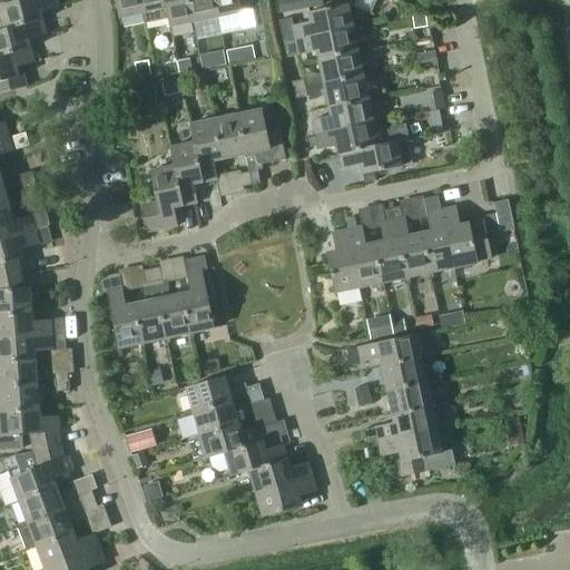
[(59,6),(56,0),(21,0),(17,1),(0,5),(0,15),(5,29),(5,30),(42,19),(40,11),(59,6)]
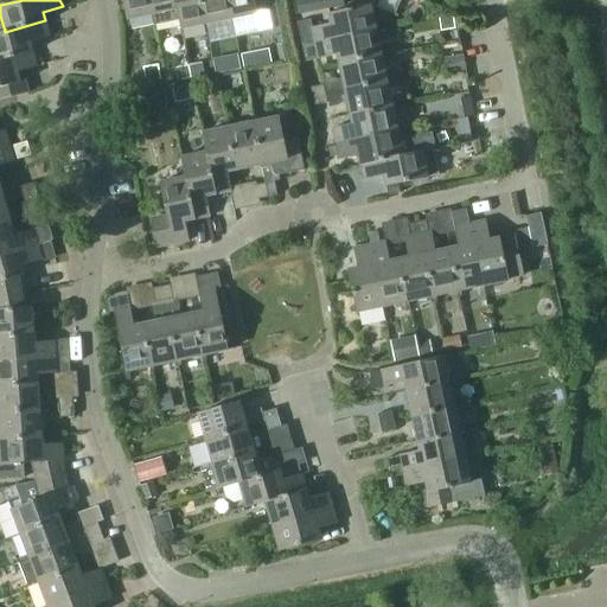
[(152,12),(148,0),(122,0),(128,23),(131,23),(131,17),(152,12)]
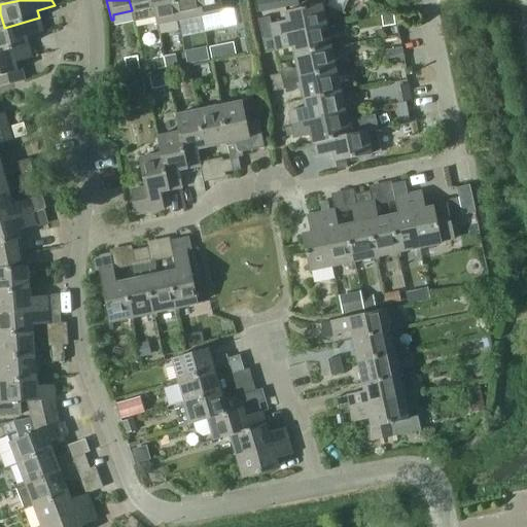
[(157,24),(152,0),(129,0),(132,10),(134,23),(155,18),(156,23),(153,24),(154,27),(157,27),(157,24)]
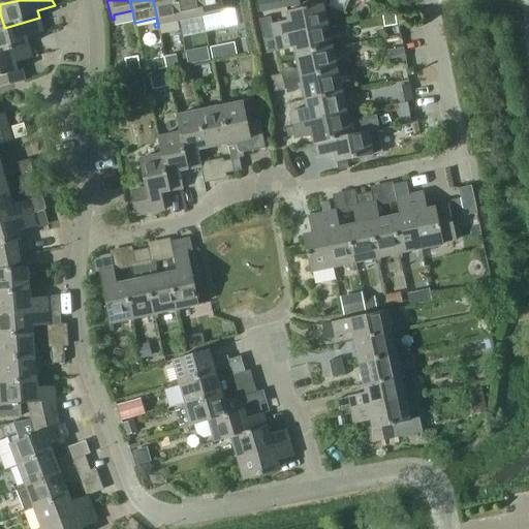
[(153,0),(158,24),(178,20),(181,20),(177,0),(153,0)]
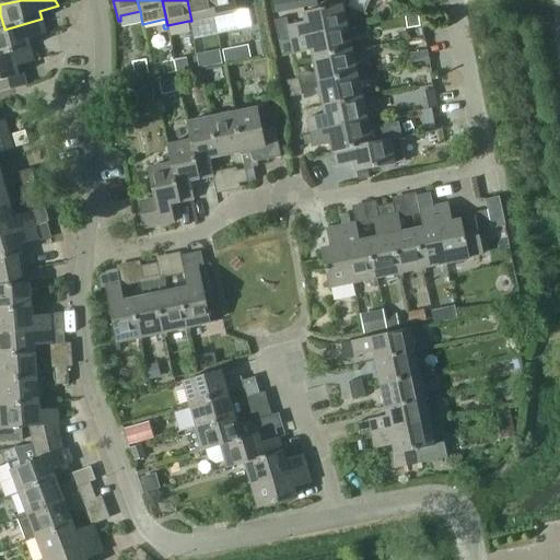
[(187,0),(191,21),(211,16),(213,16),(210,0),(187,0)]
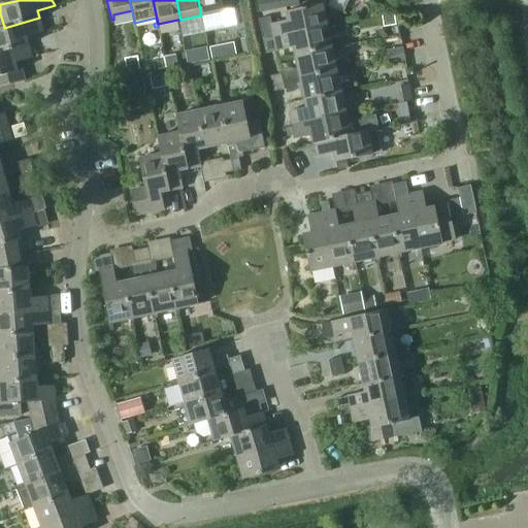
[(198,0),(201,15),(202,20),(206,19),(205,14),(224,10),(222,0),(198,0)]
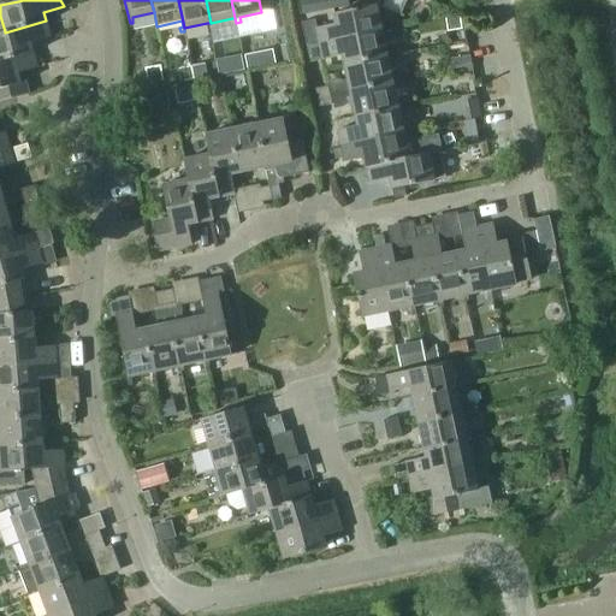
[(349,5),(348,0),(300,0),(303,15),(349,5)]
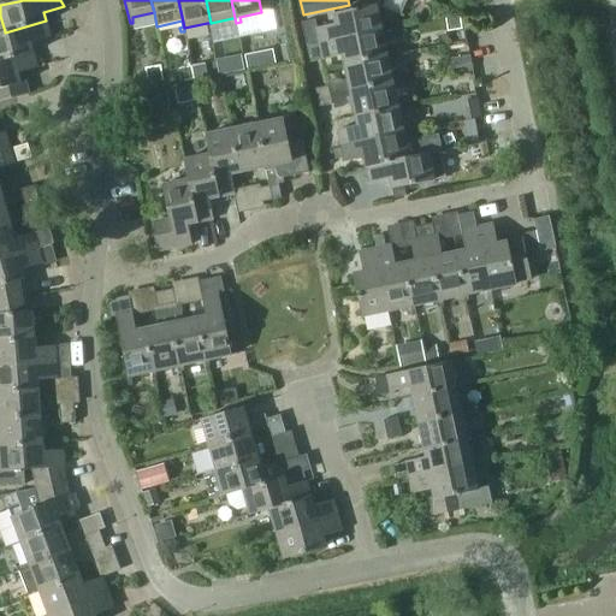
[(314,19),(301,22),(306,45),(317,43),(319,42),(381,30),(377,7),(377,4),(333,13),(336,23),(317,27),(314,19)]
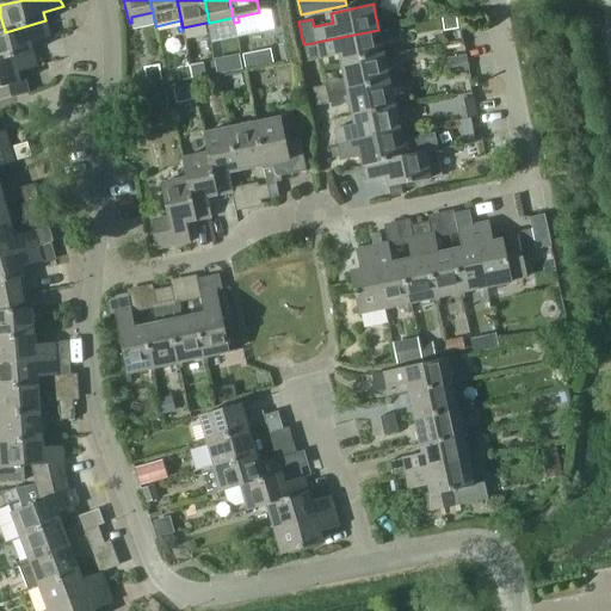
[(460,30),(457,16),(442,19),(444,32),(460,30)]
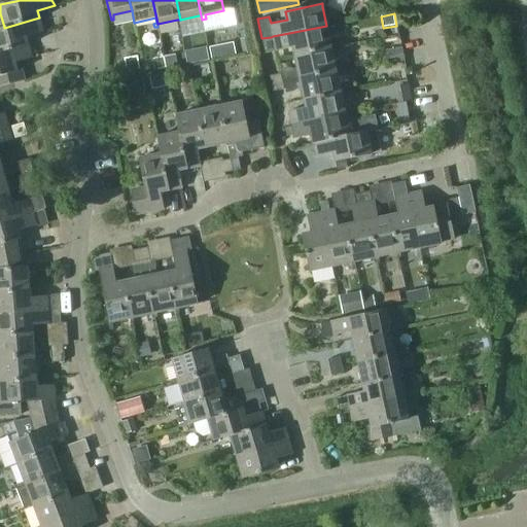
[(43,31),(39,18),(4,28),(4,27),(0,27),(0,51),(28,43),(26,36),(43,31)]
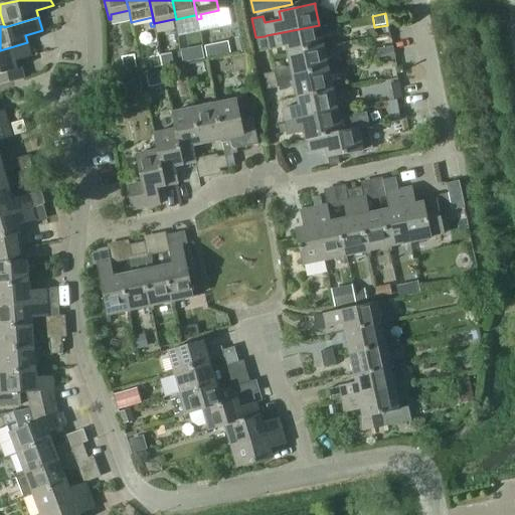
[(265,36),(255,37),(259,51),(268,50),(270,49),(286,46),(288,52),(323,45),(319,25),(267,35),(265,36)]
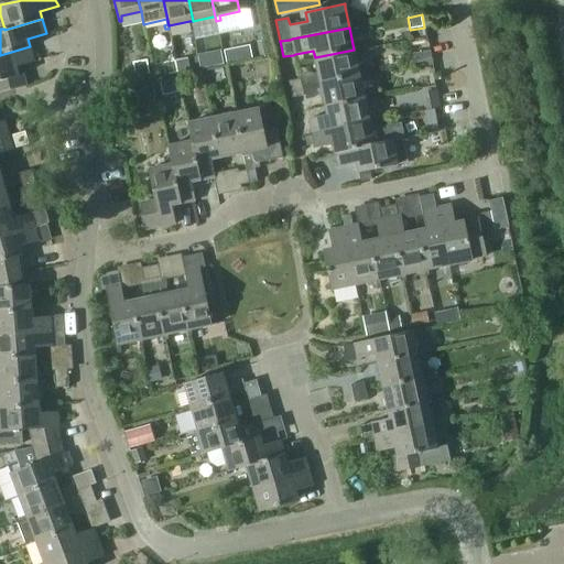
[(271,56),(268,40),(257,42),(260,58),(271,56)]
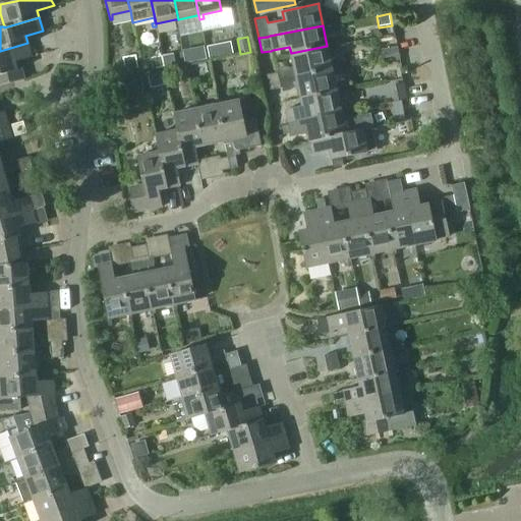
[(215,58),(238,54),(236,41),(212,45),(215,58)]
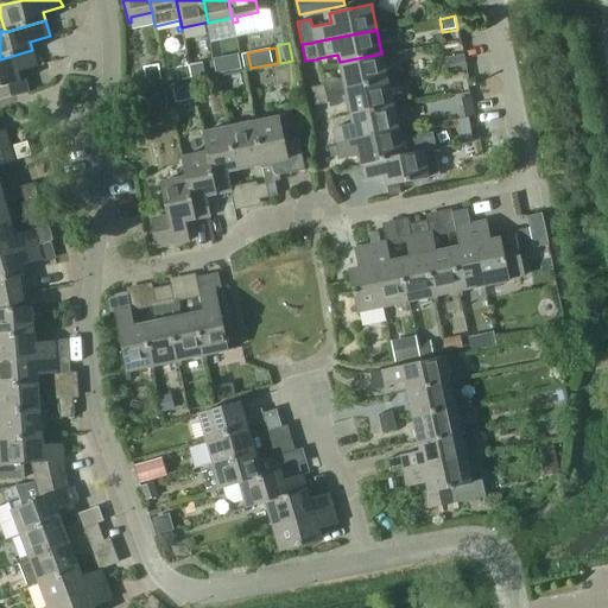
[(0,59),(0,99),(27,92),(24,77),(19,78),(18,71),(37,65),(32,50),(0,59)]
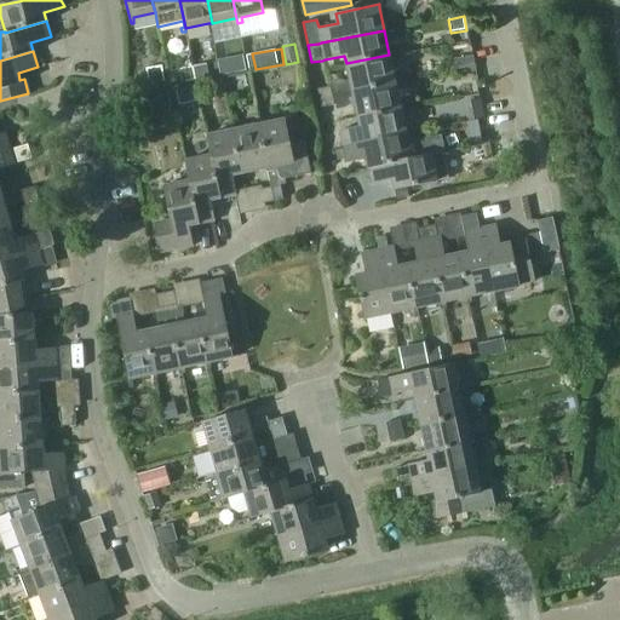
[(246,70),(242,55),(217,61),(219,75),(246,70)]
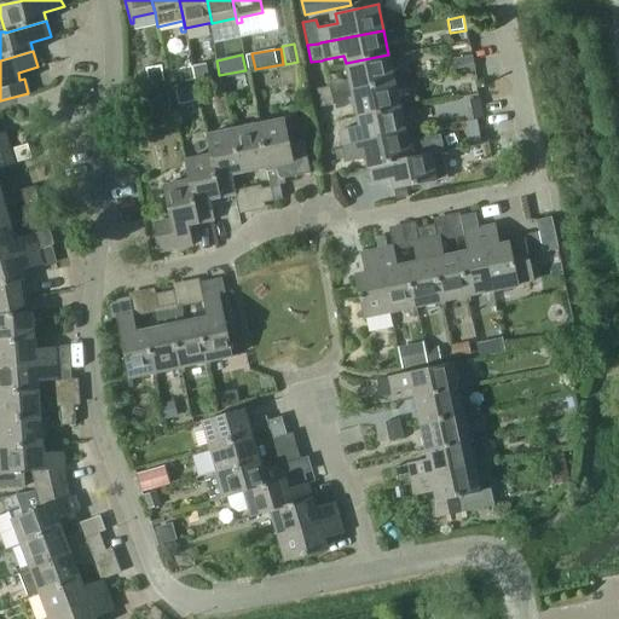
[(330,85),(317,87),(318,96),(333,93),(351,90),(394,80),(389,56),(388,55),(346,63),(350,80),(330,85)]
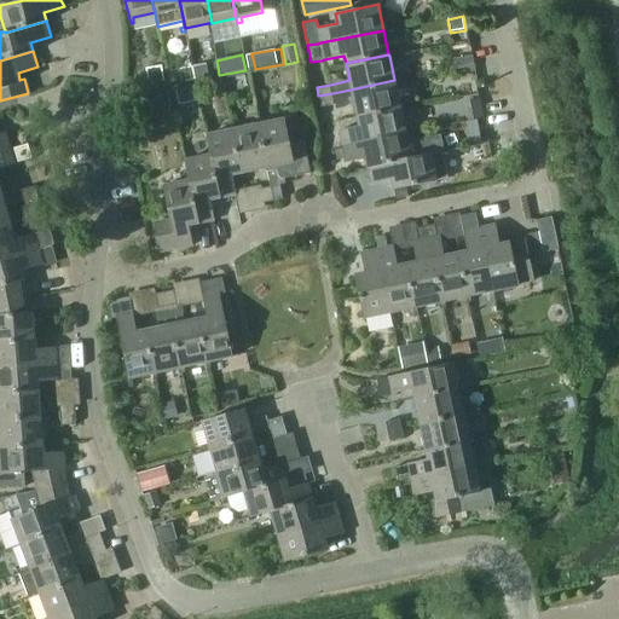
[(470,55),(451,58),(453,69),(473,65),(470,55)]
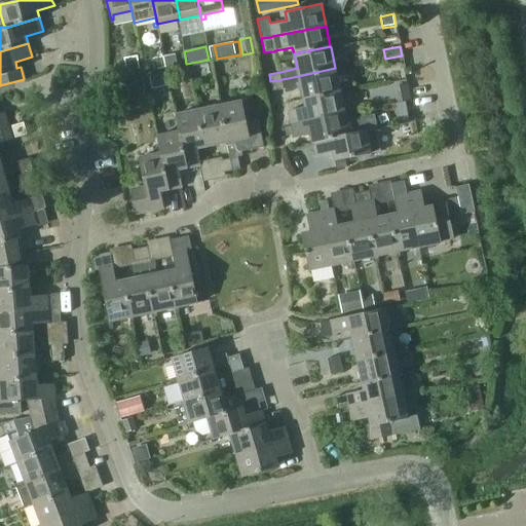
[(163,58),(165,67),(177,65),(174,54),(163,58)]
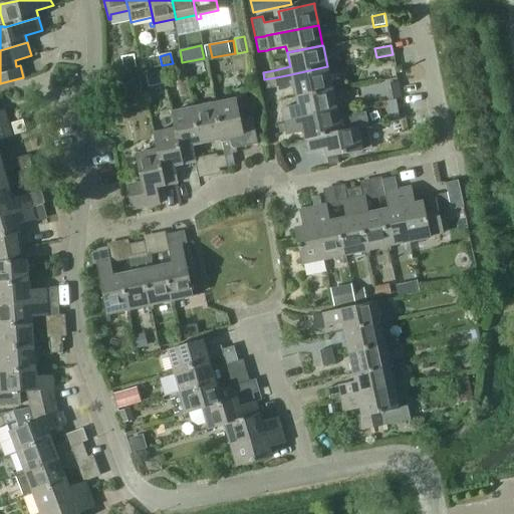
[(137,67),(135,55),(121,57),(123,69),(137,67)]
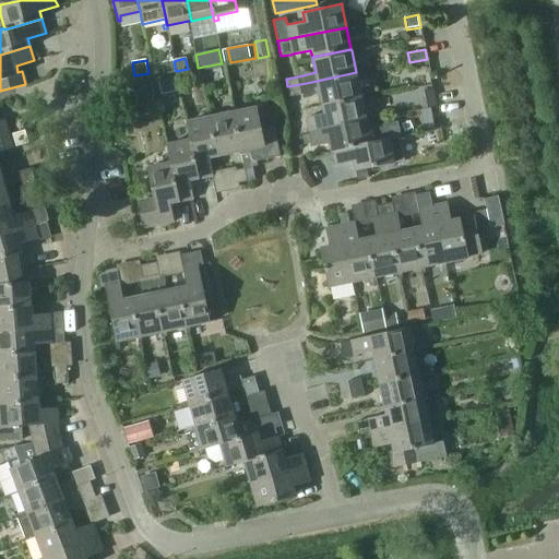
[(176,71),(174,61),(162,63),(164,74),(176,71)]
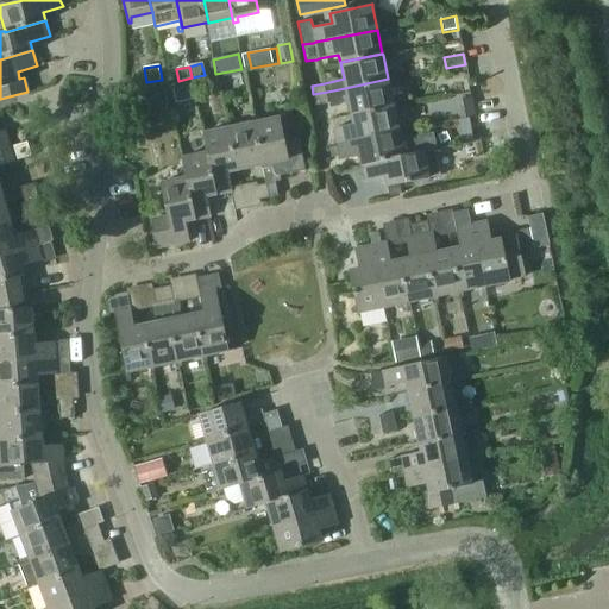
[(327,92),(313,94),(315,104),(328,101),(347,98),(351,113),(394,105),(393,104),(389,83),(388,79),(345,88),(327,92)]
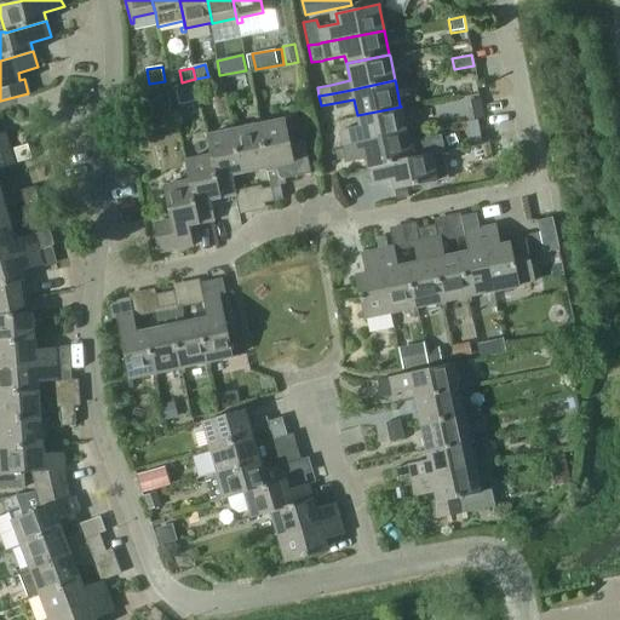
[(197,102),(195,86),(176,90),(179,105),(197,102)]
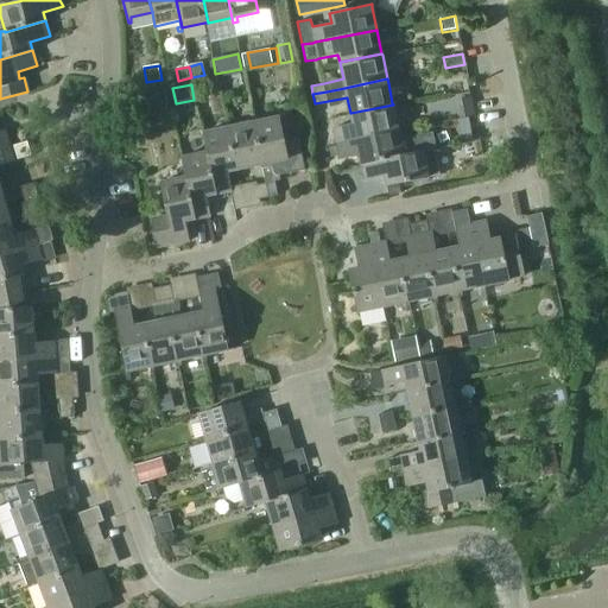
[(352,122),(333,127),(335,134),(336,143),(398,130),(393,108),(393,105),(350,113),(352,122)]
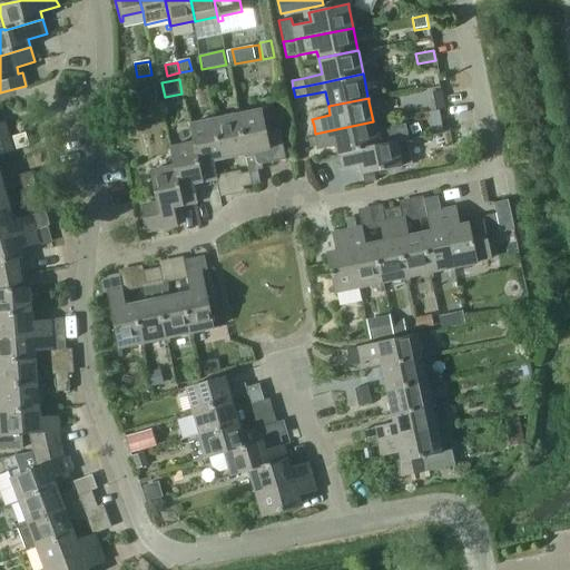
[(241,112),(237,114),(239,126),(246,155),(249,173),(252,184),(259,183),(257,169),(261,164),(286,158),(279,129),(266,131),(265,126),(262,108),(241,112)]
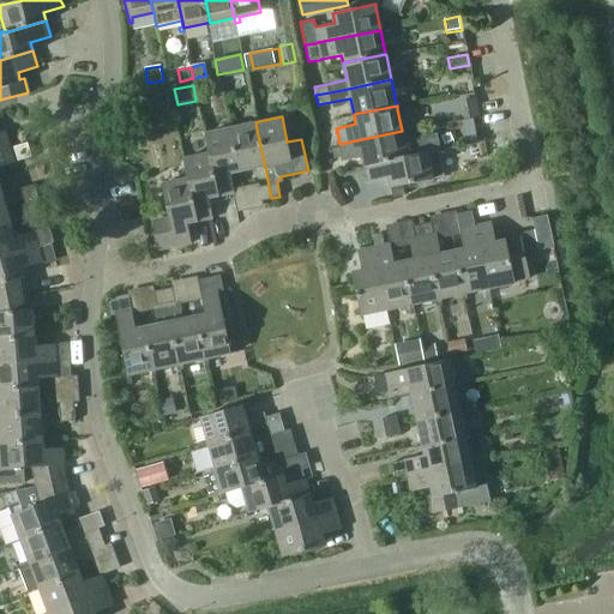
[(230,127),(232,136),(239,172),(265,167),(258,136),(256,122),(254,118),(251,119),(252,122),(230,127)]
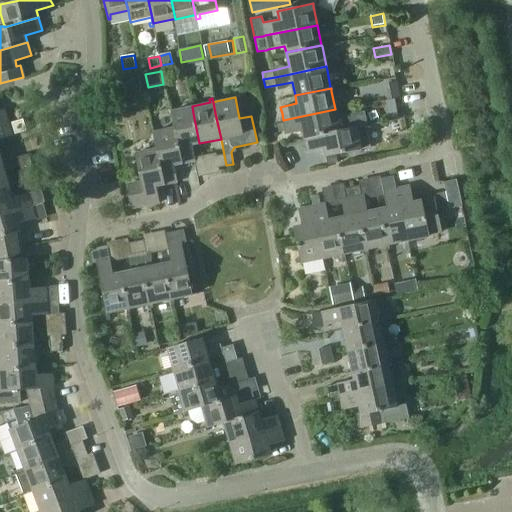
[(171,111),(170,111),(171,113),(174,127),(182,162),(195,160),(194,157),(192,145),(199,143),(193,113),(192,106),(189,107),(171,111)]
